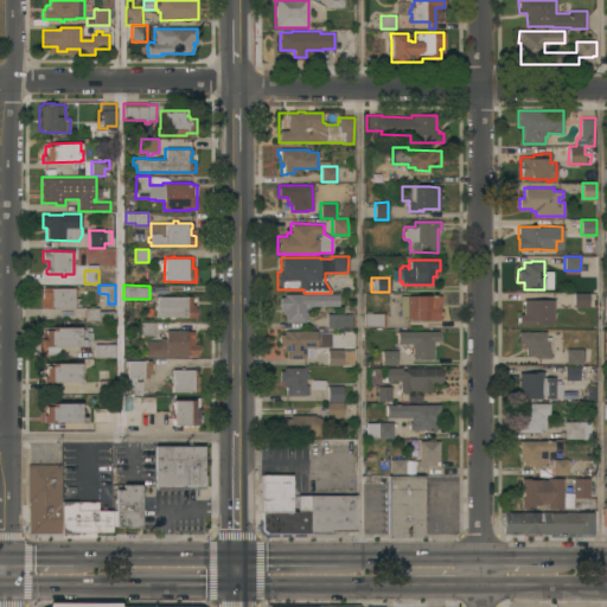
[(75,298),(80,298),(80,300),(77,300),(77,304),(75,304),(75,308),(46,308),(46,307),(42,307),(42,300),(43,300),(43,288),(75,288),(75,298)]
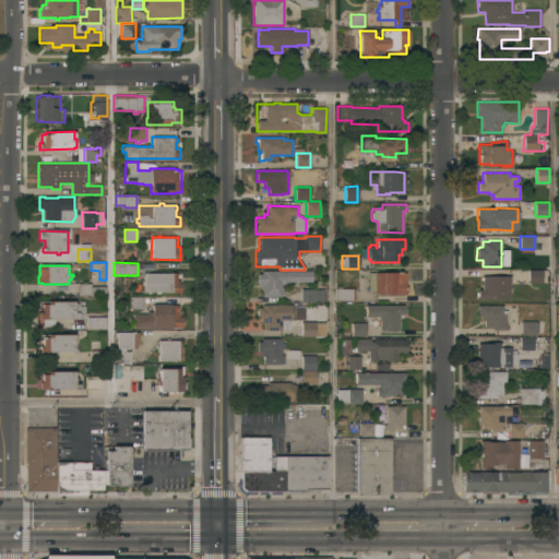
[(528,282),(528,270),(542,270),(542,282),(528,282)]
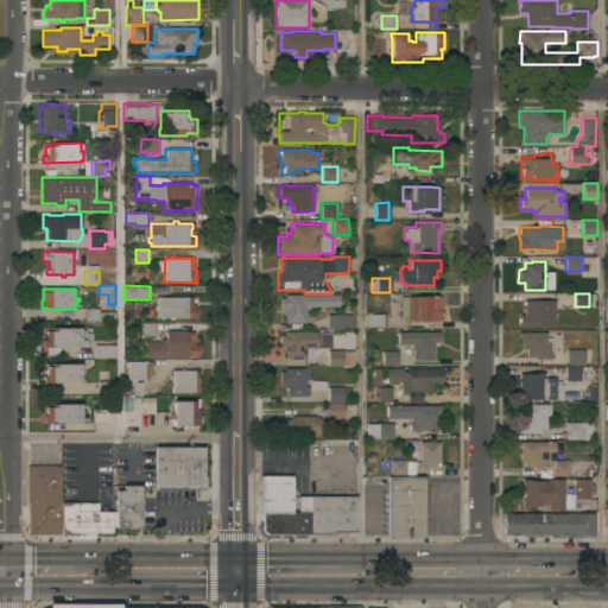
[(339,295),(339,306),(305,306),(305,312),(306,312),(306,316),(305,316),(305,323),(286,323),(286,315),(283,315),(283,309),(280,309),(280,298),(284,298),(284,295),(339,295)]
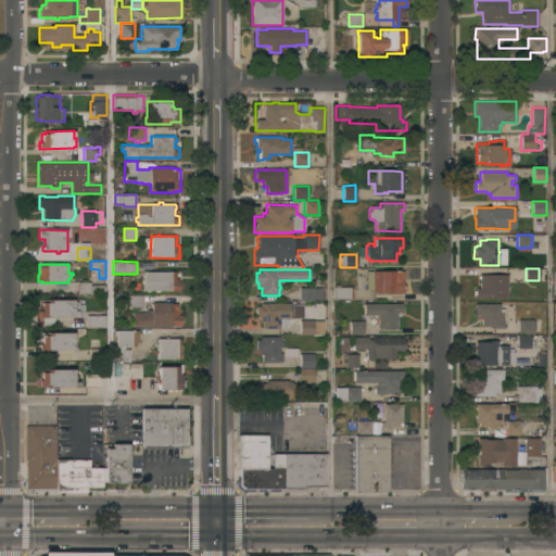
[(403,270),(403,281),(403,292),(380,292),(373,292),(373,290),(366,290),(366,270),(403,270)]
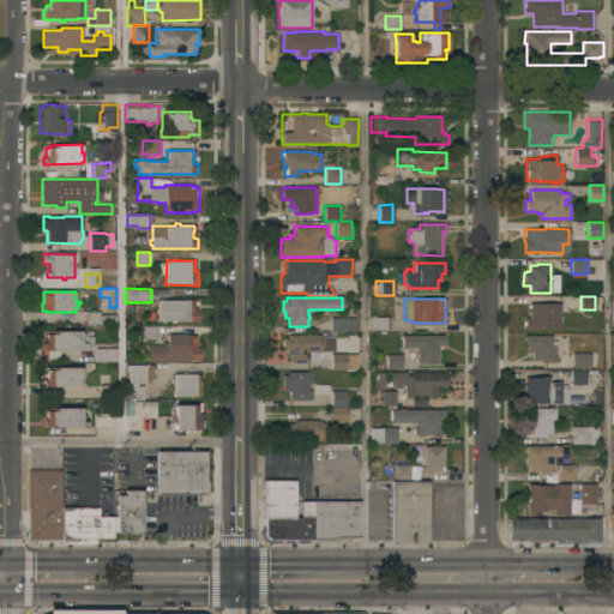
[(194,300),(194,307),(197,307),(197,311),(198,311),(198,320),(158,320),(157,300),(194,300)]
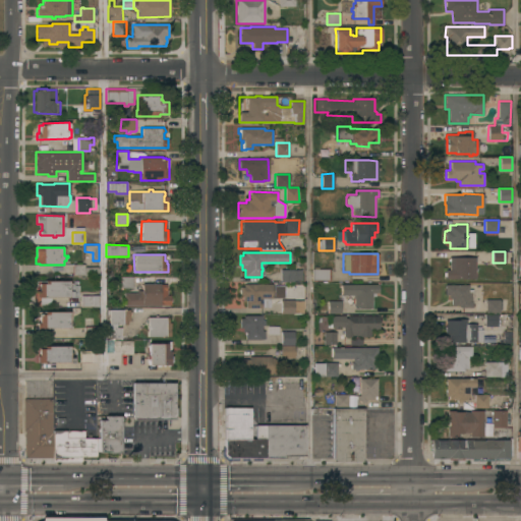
[(475,279),(445,279),(445,276),(443,276),(443,272),(446,272),(446,270),(449,270),(450,262),(448,262),(448,258),(449,258),(449,256),(475,257),(475,279)]
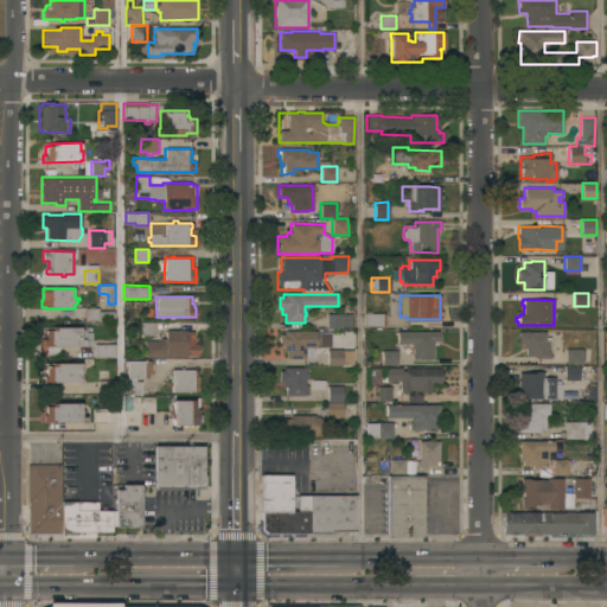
[(98,307),(98,311),(115,311),(115,321),(84,321),(84,307),(98,307)]
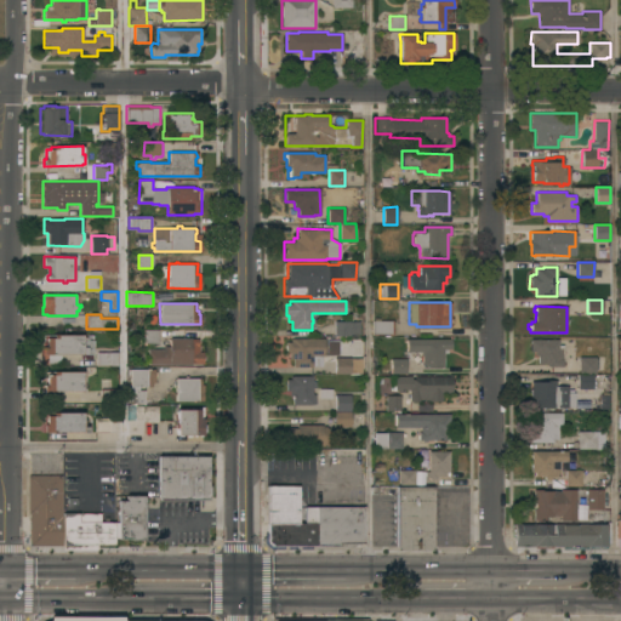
[(371,334),(371,320),(374,320),(374,318),(380,318),(380,320),(393,320),(393,322),(394,322),(394,332),(393,332),(393,334),(371,334)]
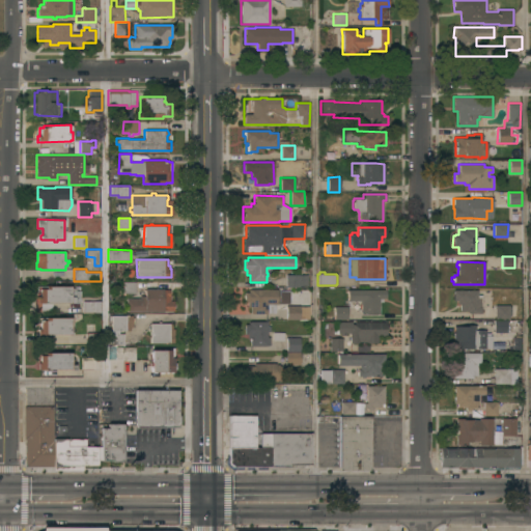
[(307,275),(307,286),(299,286),(299,287),(285,287),(285,275),(307,275)]
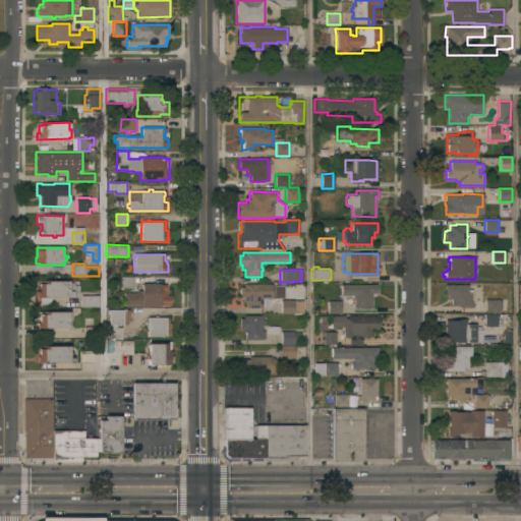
[(121,288),(121,276),(132,277),(132,288),(121,288)]
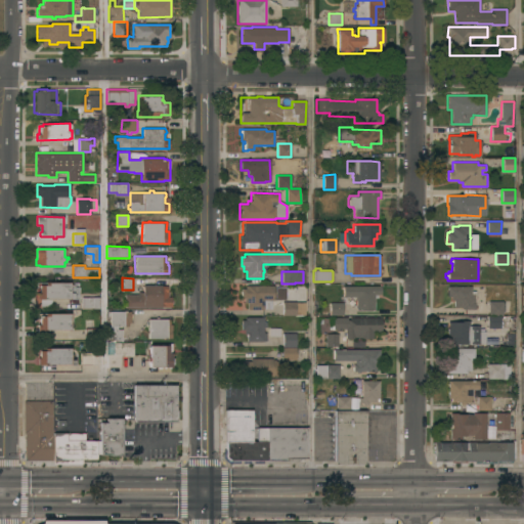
[(70,282),(70,288),(78,288),(78,299),(51,299),(51,306),(36,307),(36,293),(39,293),(39,285),(37,285),(37,282),(70,282)]
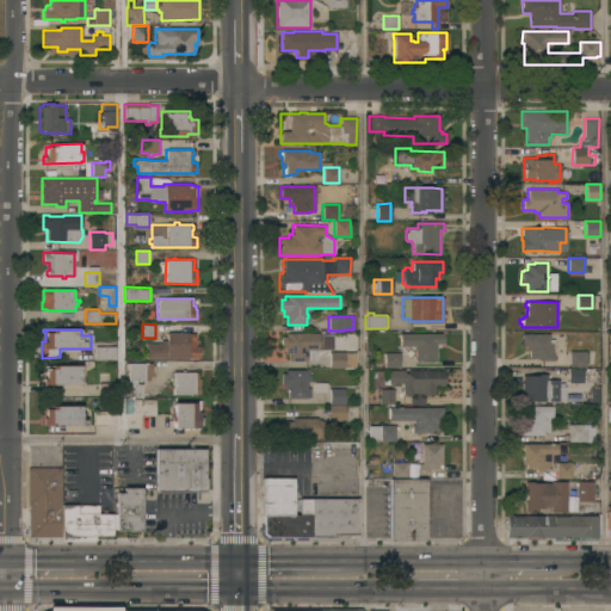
[(160,343),(160,340),(166,340),(166,333),(178,333),(178,331),(180,331),(180,332),(187,332),(187,333),(195,333),(195,339),(196,339),(196,346),(199,346),(199,350),(202,350),(202,355),(199,355),(199,358),(187,358),(187,359),(144,359),(144,343),(160,343)]
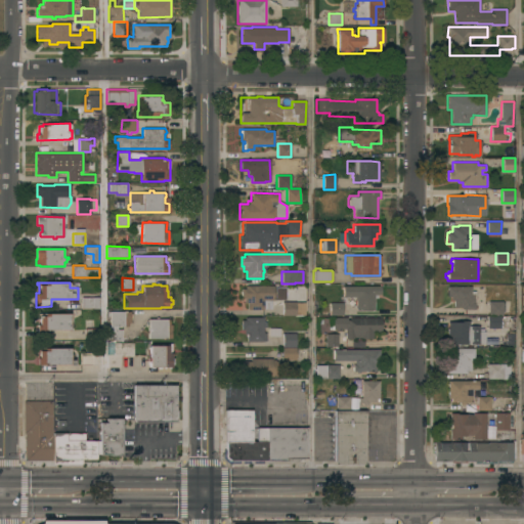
[(274,286),(274,300),(271,300),(271,307),(263,307),(263,310),(247,310),(247,303),(244,303),(244,298),(242,298),(242,289),(245,289),(245,286),(247,286),(274,286)]
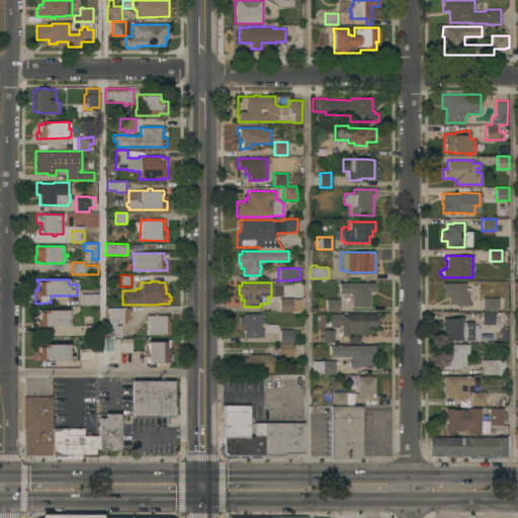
[(375,282),(375,291),(372,291),(372,294),(369,294),(369,297),(370,297),(370,303),(369,303),(369,307),(351,307),(351,293),(339,293),(339,282),(375,282)]
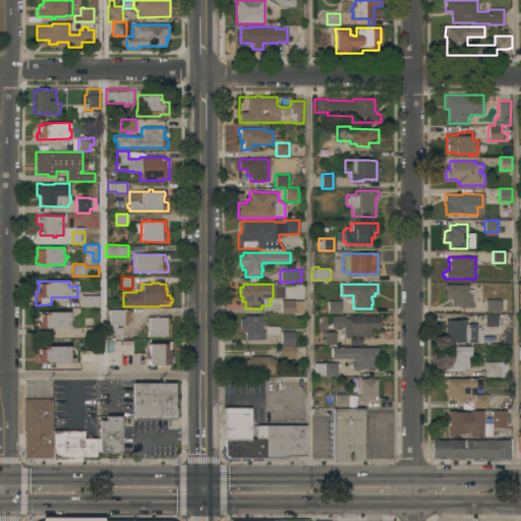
[(468,285),(468,289),(472,289),(472,301),(472,304),(473,304),(473,307),(459,307),(459,305),(451,305),(451,304),(450,304),(450,299),(451,299),(451,298),(448,298),(448,295),(445,295),(445,285),(468,285)]
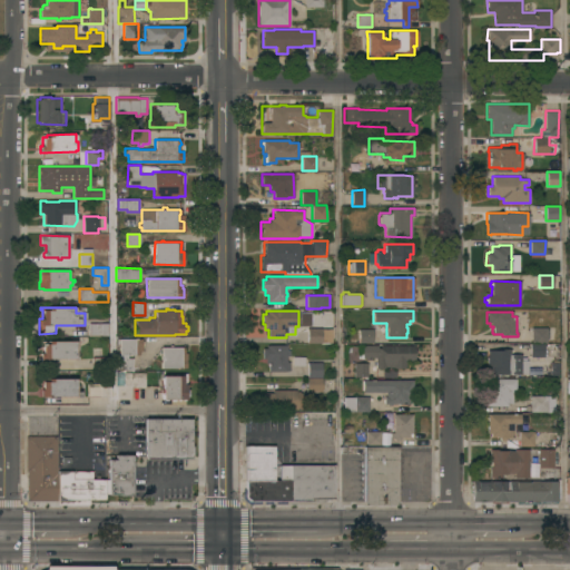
[(108,323),(108,335),(89,335),(89,323),(108,323)]
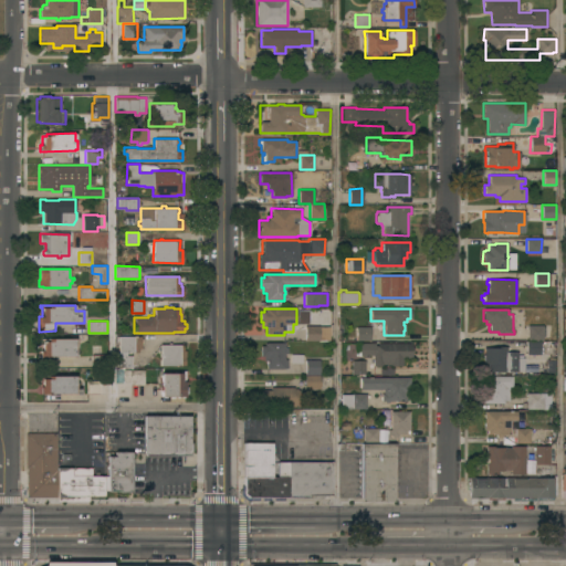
[(320,341),(305,341),(305,325),(318,325),(320,341)]
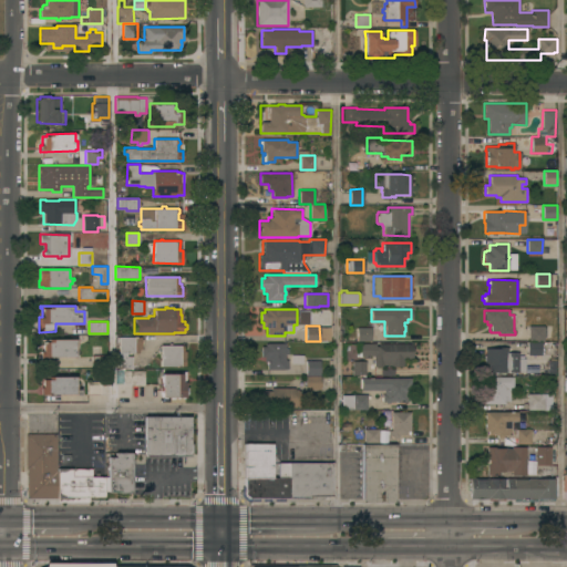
[(528,341),(528,326),(544,326),(544,327),(546,327),(546,337),(544,337),(544,341),(528,341)]
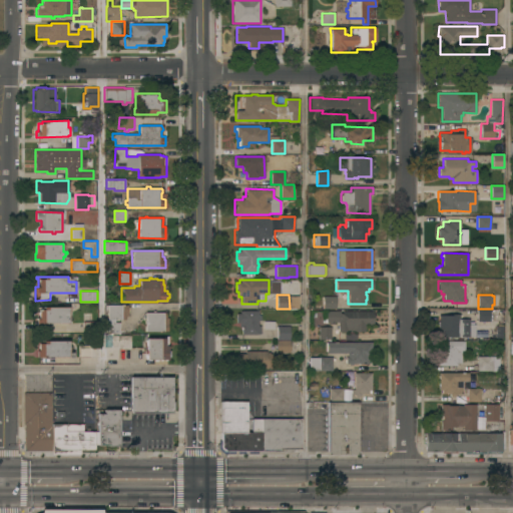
[(323,309),(323,297),(336,297),(336,309),(323,309)]
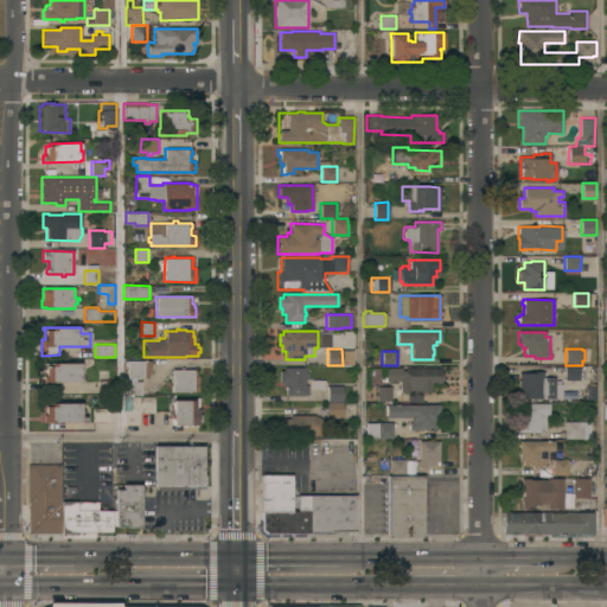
[(134,378),(134,381),(132,381),(132,378),(127,378),(127,368),(122,368),(122,360),(142,360),(151,360),(151,362),(152,363),(152,365),(154,365),(154,368),(151,368),(151,374),(148,374),(148,378),(134,378)]
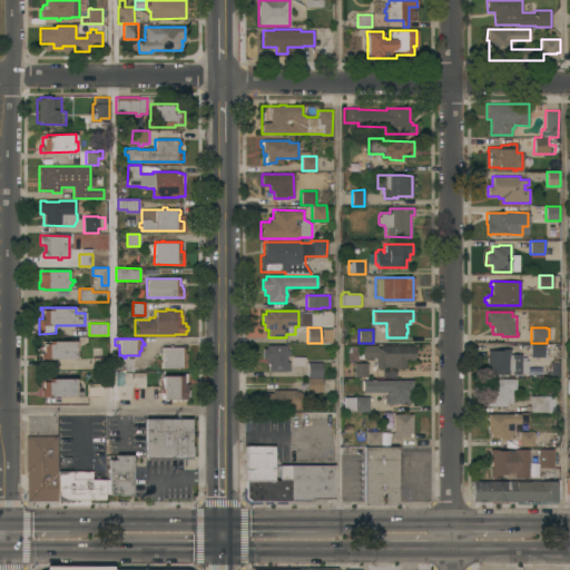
[(40,360),(40,353),(42,353),(42,344),(48,344),(48,342),(76,341),(76,355),(78,355),(78,359),(40,360)]
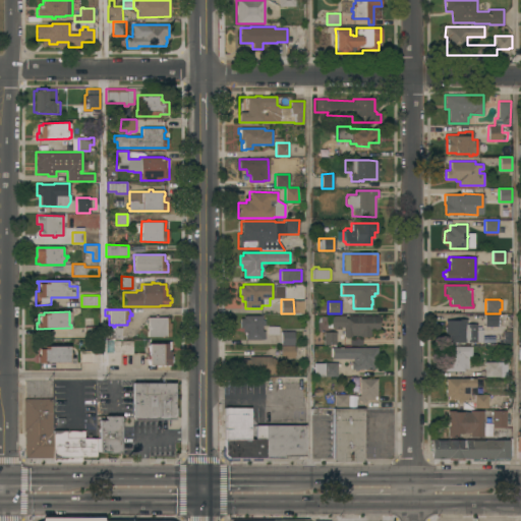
[(484,326),(484,313),(498,313),(497,326),(484,326)]
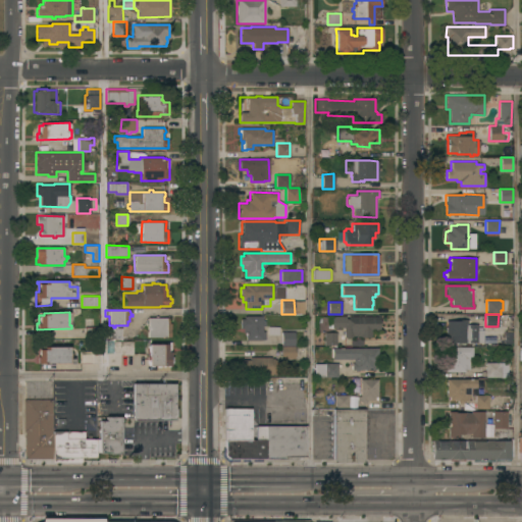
[(155,317),(155,315),(157,315),(157,317),(168,317),(168,323),(171,323),(171,329),(170,329),(170,337),(165,337),(148,336),(148,332),(146,332),(146,329),(148,329),(148,327),(146,327),(146,322),(148,323),(148,317),(155,317)]
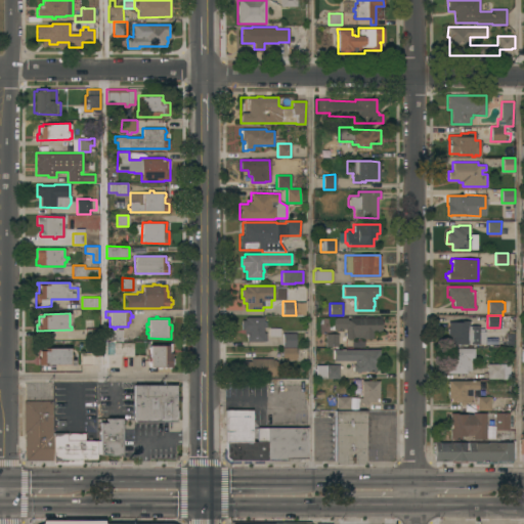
[(263,317),(263,322),(266,322),(266,328),(263,328),(263,333),(266,333),(266,341),(263,341),(263,342),(247,341),(247,334),(244,334),(244,330),(242,330),(242,320),(245,320),(245,317),(247,317),(263,317)]
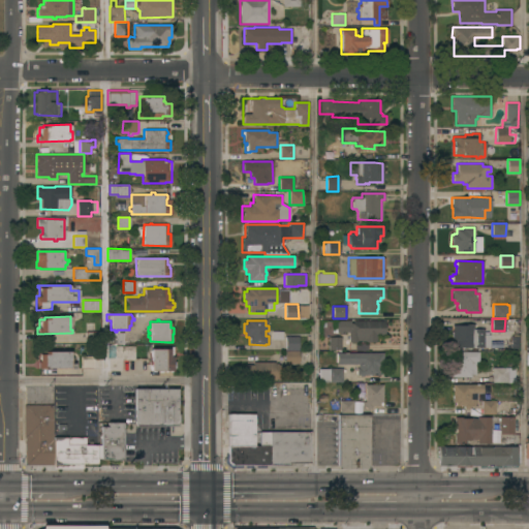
[(349,320),(350,323),(352,322),(352,320),(384,320),(384,335),(376,335),(376,342),(365,342),(365,341),(358,341),(358,342),(348,342),(348,334),(339,334),(339,332),(336,332),(336,320),(349,320)]
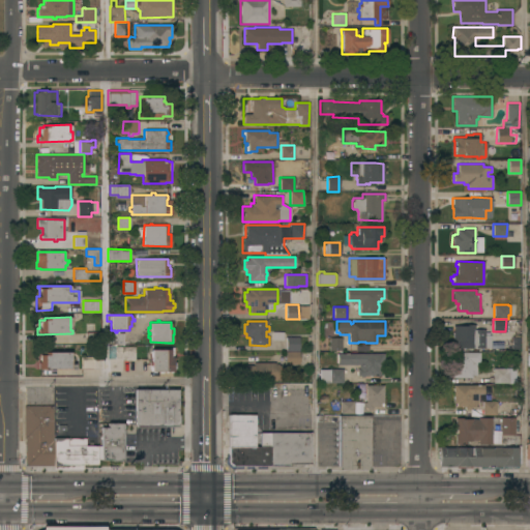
[(484,335),(491,335),(491,348),(457,348),(457,341),(452,341),(452,325),(465,325),(465,324),(474,324),(474,329),(484,329),(484,335)]
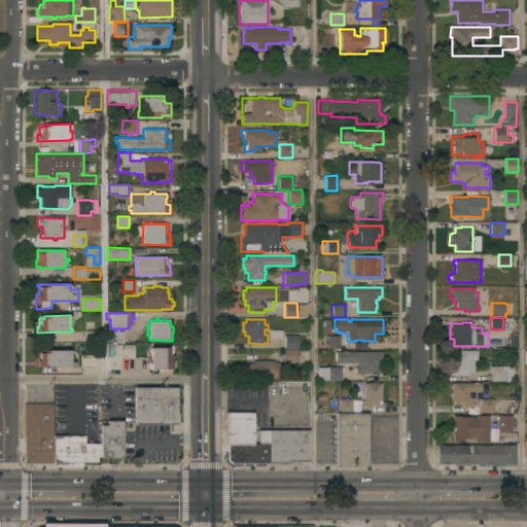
[(85,330),(97,330),(97,342),(85,342),(85,330)]
